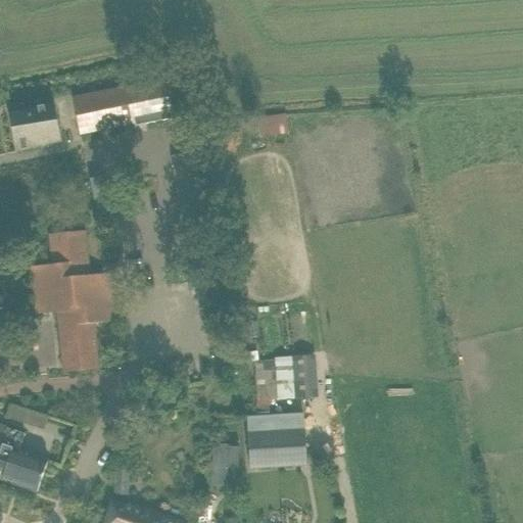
[(82,94),(70,96),(79,135),(145,121),(146,126),(173,121),(163,78),(133,84),(82,94)]
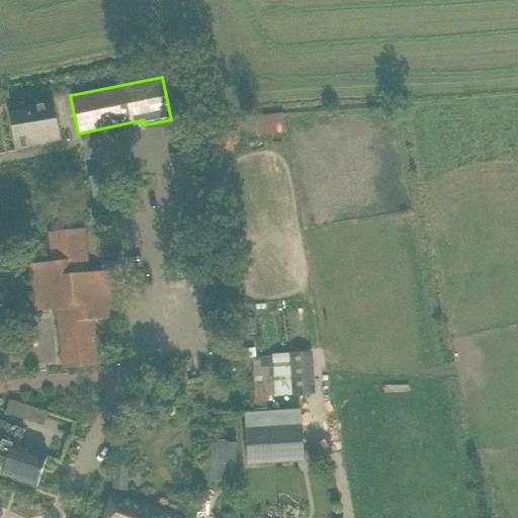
[(61,142),(53,103),(7,112),(15,151),(61,142)]
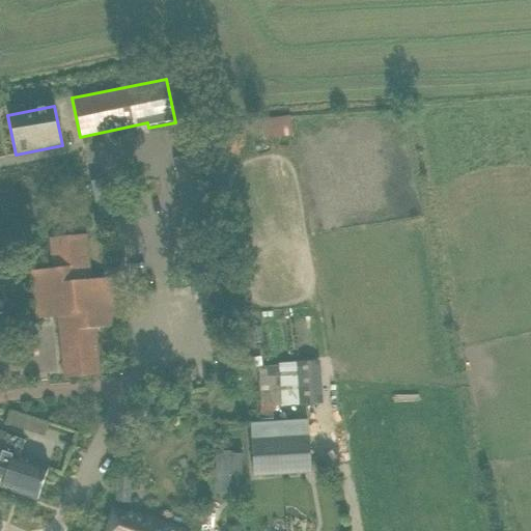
[(113,146),(90,152),(95,176),(120,170),(114,145),(113,146)]
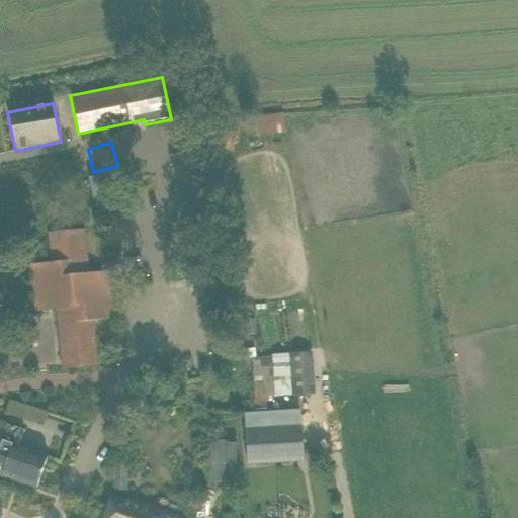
[(117,170),(95,176),(101,199),(123,193),(117,170)]
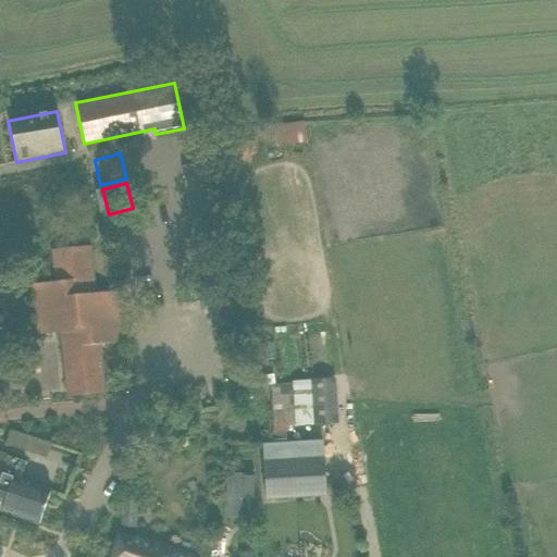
[(53,282),(31,284),(36,335),(59,333),(65,397),(104,394),(100,344),(123,342),(118,291),(95,293),(90,246),(50,249),(53,282)]
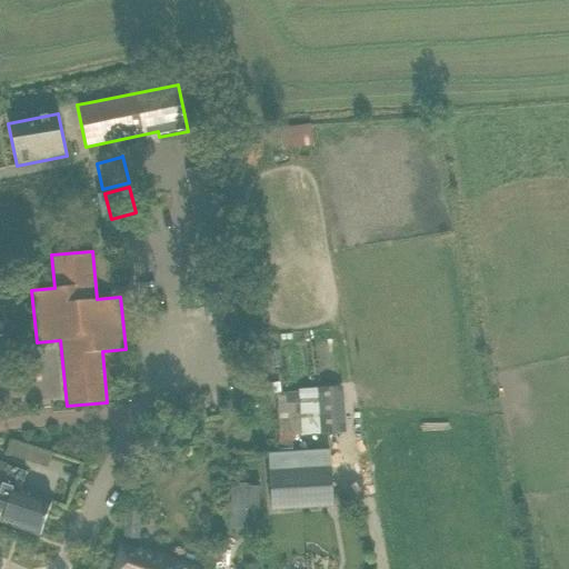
[(318,388),(320,433),(345,432),(342,387),(318,388)]
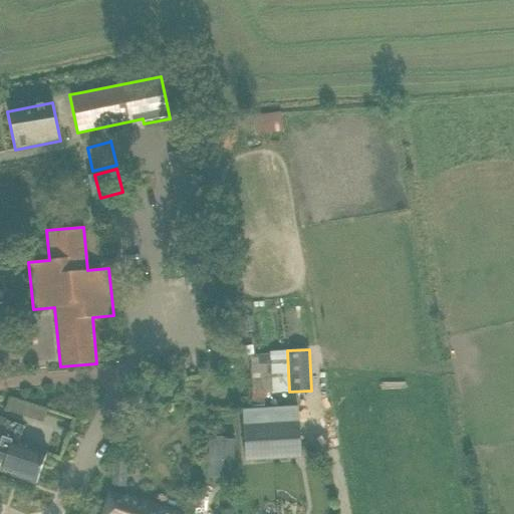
[(298,410),(271,411),(274,459),(301,458),(298,410)]
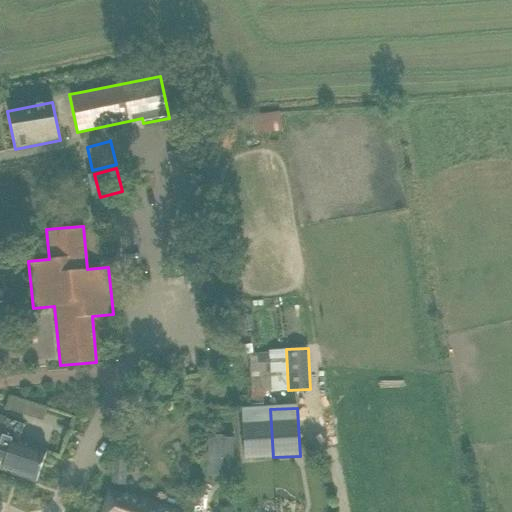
[(273,457),(270,409),(241,411),(244,459),(273,457)]
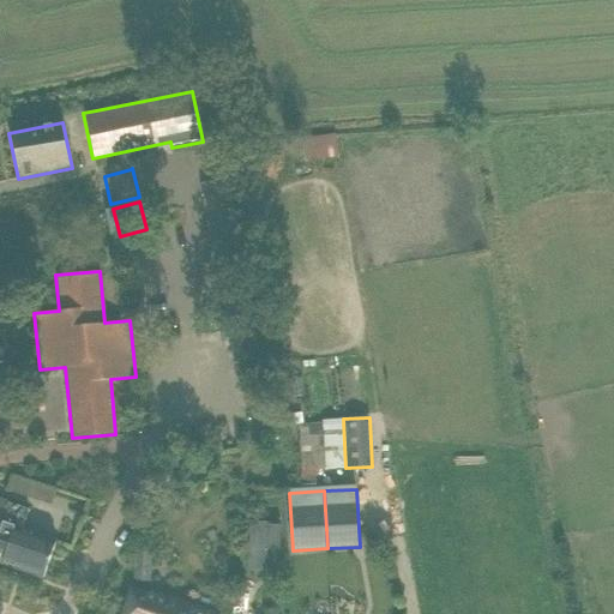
[(0,563),(43,578),(56,540),(22,528),(28,509),(0,498),(0,563)]
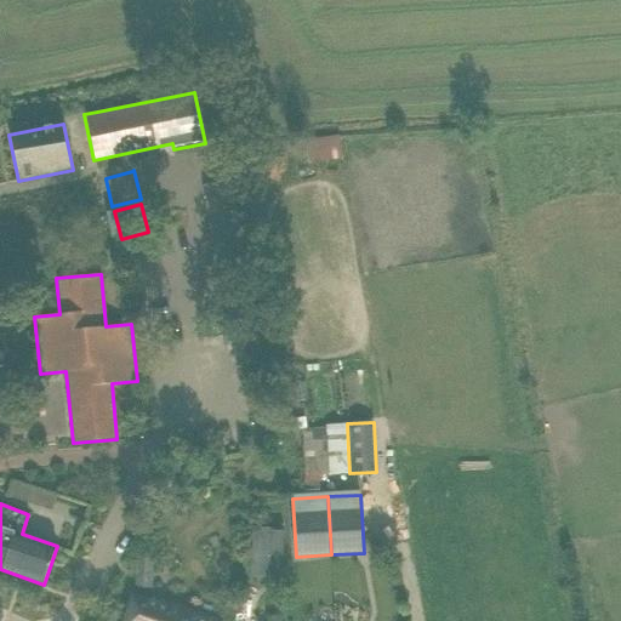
[(136,558),(136,588),(151,588),(152,558),(136,558)]
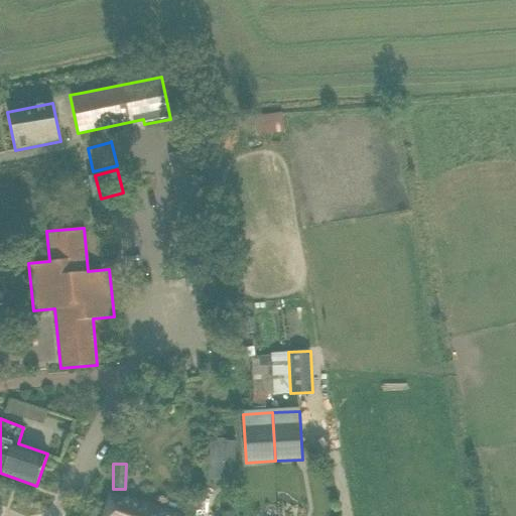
[(111,493),(102,515),(181,515),(127,495),(125,498),(111,493)]
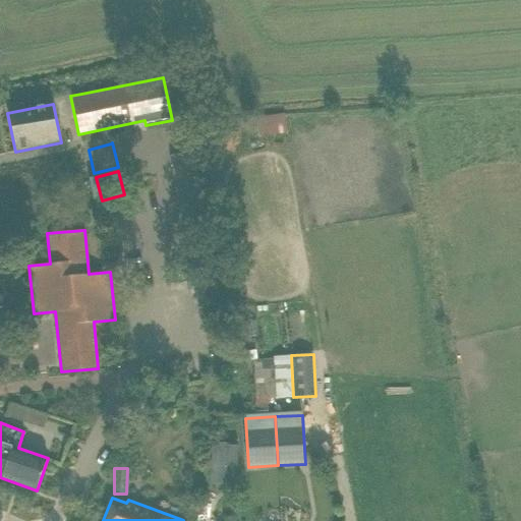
[(298,520),(302,509),(289,505),(284,520),(298,520)]
